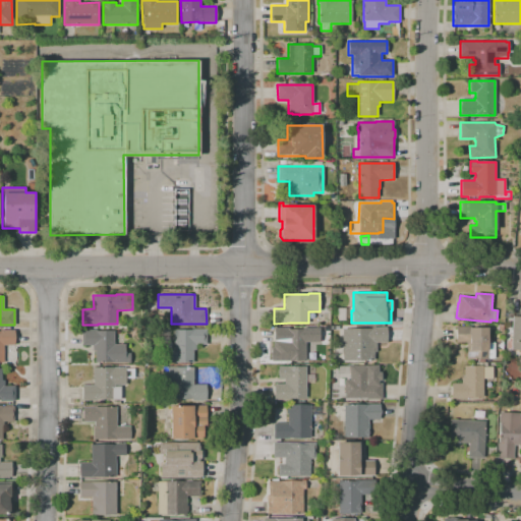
[(520,350),(511,350),(512,317),(520,317),(520,350)]
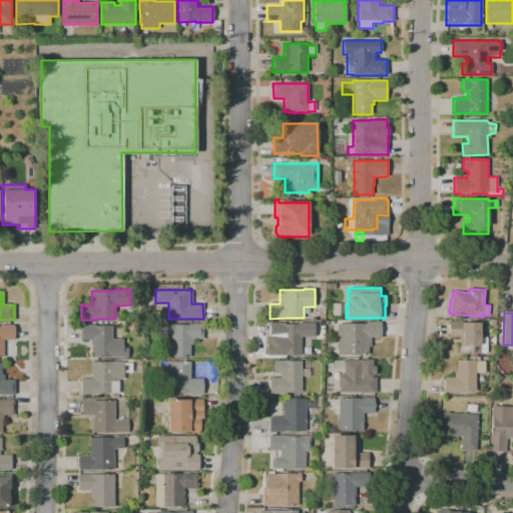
[(471,357),(471,354),(460,354),(459,337),(450,337),(450,322),(462,321),(462,323),(480,323),(480,338),(487,338),(487,353),(481,353),(481,354),(479,354),(479,357),(471,357)]
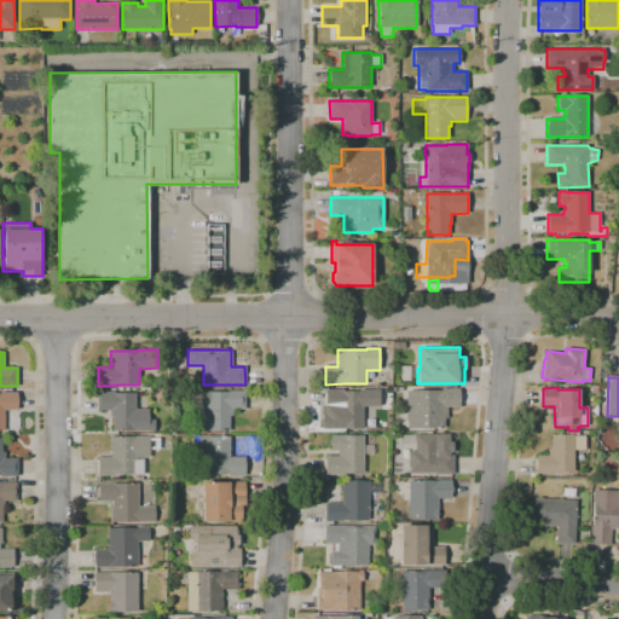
[(434,429),(406,429),(406,391),(441,391),(441,388),(460,388),(460,408),(447,408),(447,418),(444,418),(444,428),(434,428),(434,429)]
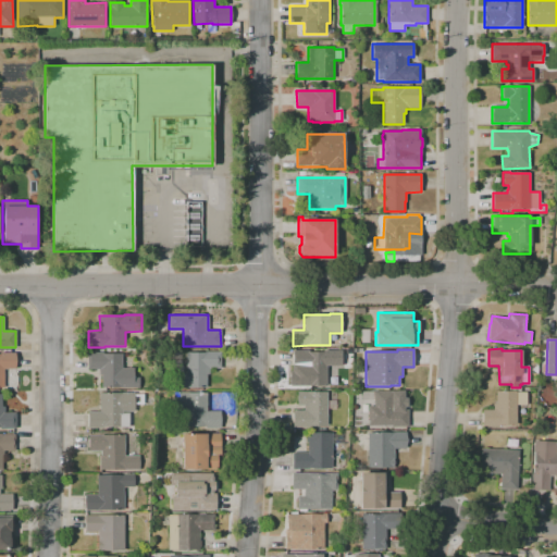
[(326,385),(289,385),(289,371),(293,371),(293,350),(309,350),(309,351),(323,351),(323,350),(342,350),(342,366),(326,367),(326,385)]
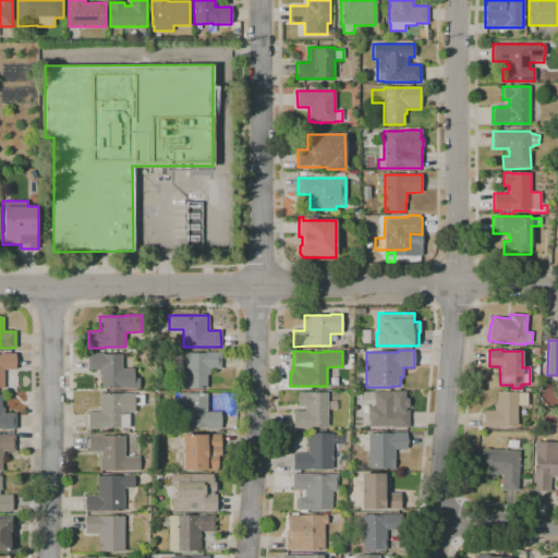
[(207,388),(181,388),(181,375),(186,375),(186,353),(205,353),(205,352),(221,352),(221,370),(209,370),(209,375),(207,375),(207,388)]
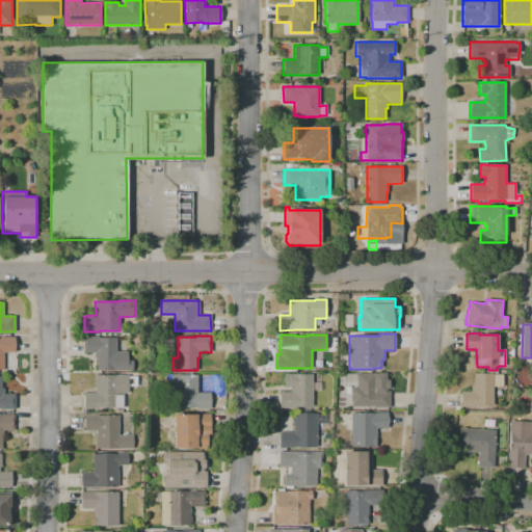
[(4,370),(0,370),(0,337),(15,337),(15,352),(4,352),(4,370)]
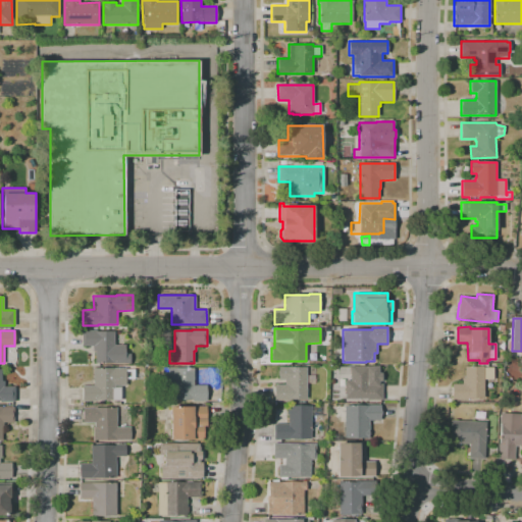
[(113,364),(113,363),(96,363),(96,352),(93,352),(93,346),(82,347),(82,330),(97,330),(97,331),(114,331),(114,346),(125,345),(125,354),(131,354),(131,363),(113,364)]
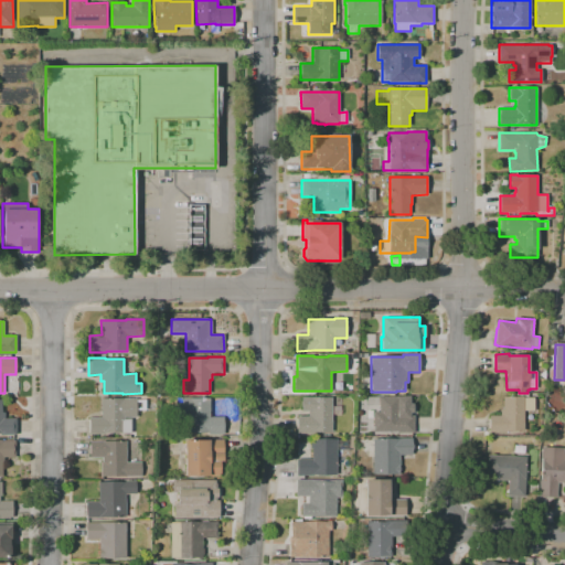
[(504,433),(489,433),(489,416),(500,416),(500,409),(503,409),(503,396),(514,396),(514,393),(523,393),(523,396),(524,396),(524,393),(528,393),(528,398),(535,398),(535,411),(524,411),(524,432),(504,432),(504,433)]
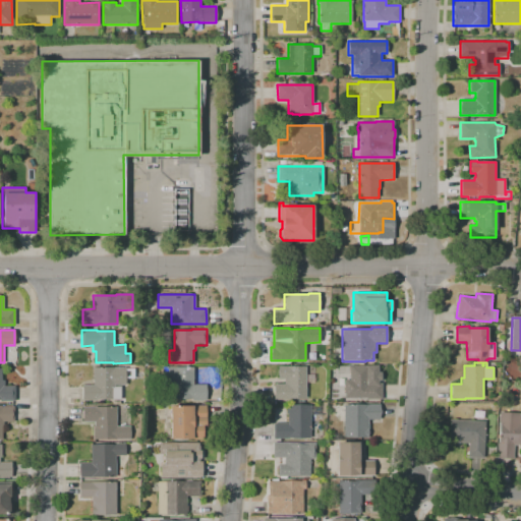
[(382,399),(366,400),(366,398),(345,398),(345,380),(350,380),(350,373),(338,373),(338,366),(378,365),(379,372),(382,372),(382,381),(379,381),(379,384),(382,384),(382,399)]
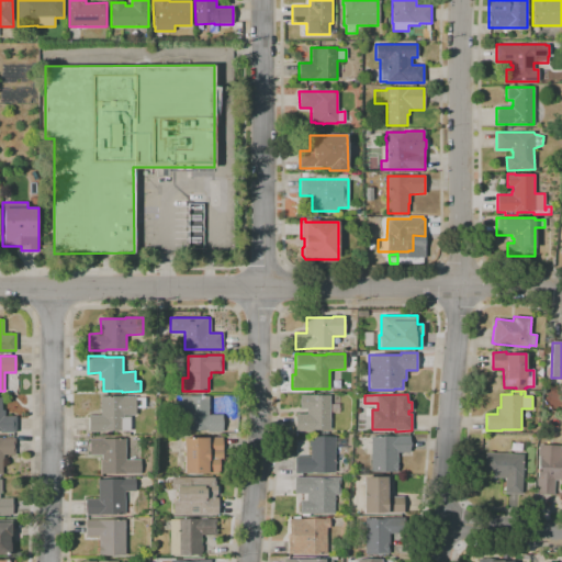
[(223,433),(206,433),(206,430),(188,430),(188,424),(181,424),(181,414),(175,414),(175,395),(189,395),(189,396),(209,396),(209,409),(211,409),(211,415),(223,415),(223,433)]
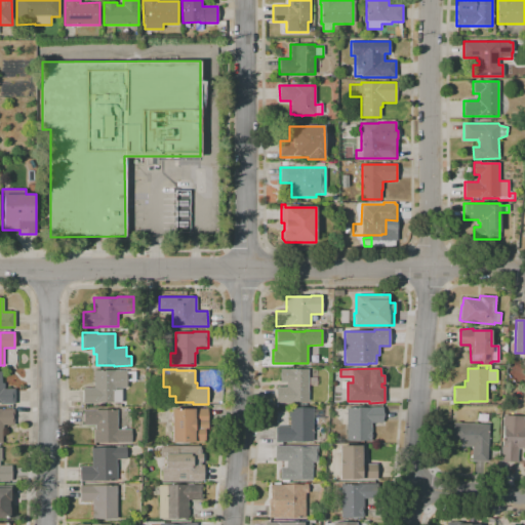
[(276,403),(276,387),(287,387),(287,381),(280,381),(281,369),(309,369),(308,402),(291,402),(291,403),(276,403)]
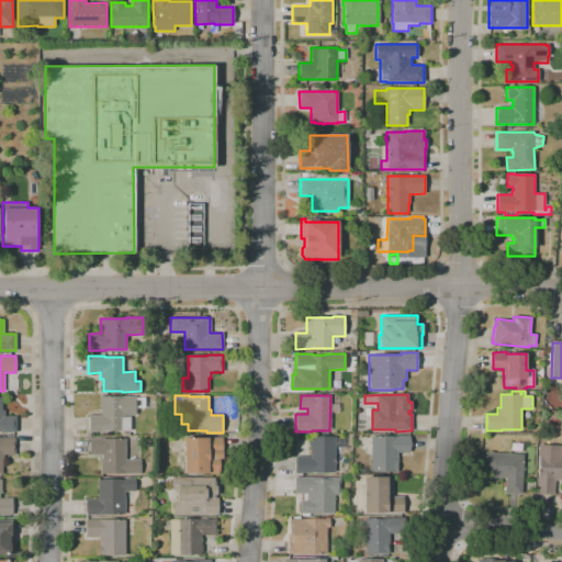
[(104,431),(89,431),(89,415),(101,415),(100,396),(135,396),(135,397),(145,397),(145,408),(136,408),(136,415),(123,415),(123,417),(130,417),(130,431),(104,431)]
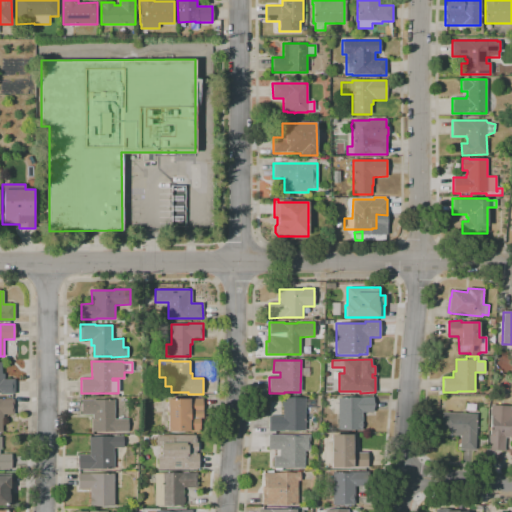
[(15,394),(0,394),(0,362),(1,362),(1,374),(4,374),(4,379),(15,379),(15,394)]
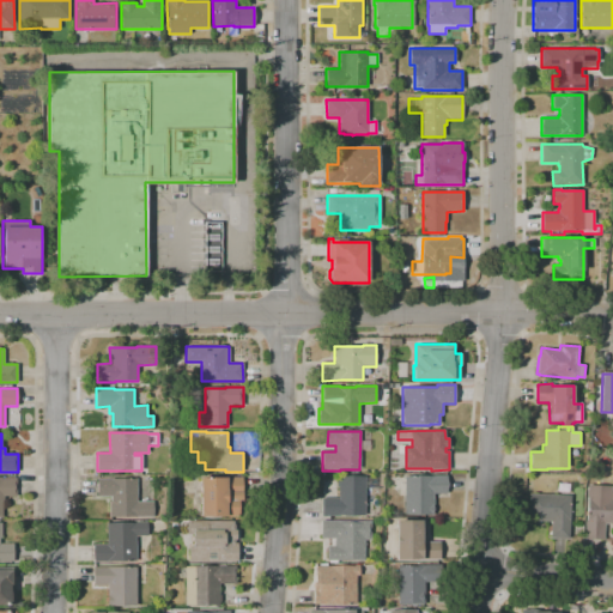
[(378,487),(366,487),(366,478),(378,479),(378,474),(384,474),(384,486),(378,486),(378,487)]
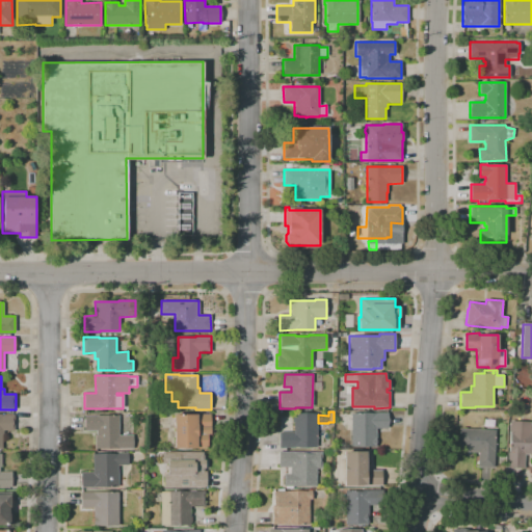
[(376,448),(351,448),(351,413),(388,413),(388,428),(376,428),(376,448)]
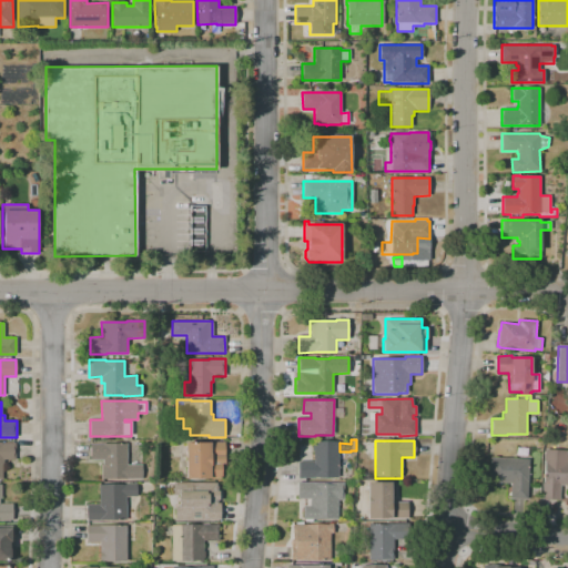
[(315,478),(298,478),(298,462),(314,462),(314,450),(312,450),(312,442),(338,442),(338,477),(315,477),(315,478)]
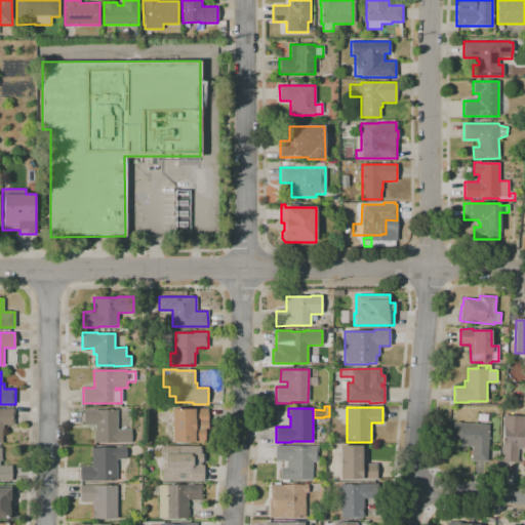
[(2,444),(0,444),(0,409),(14,409),(14,426),(3,426),(3,430),(2,430),(2,444)]
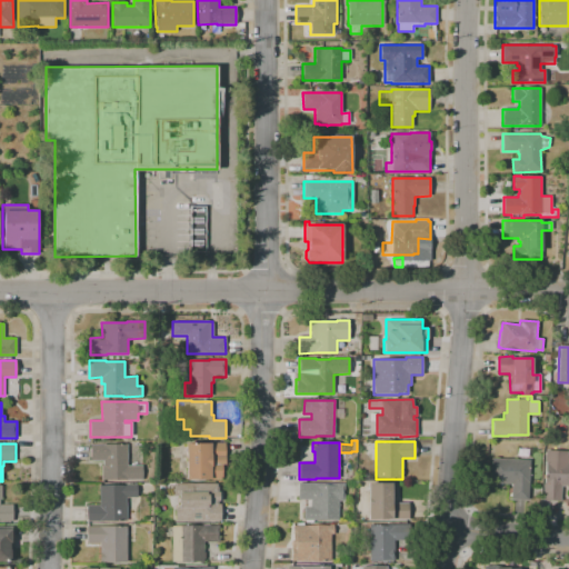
[(142,480),(127,480),(101,480),(101,466),(102,466),(102,461),(90,461),(90,443),(103,443),(103,445),(127,443),(127,466),(142,466),(142,480)]
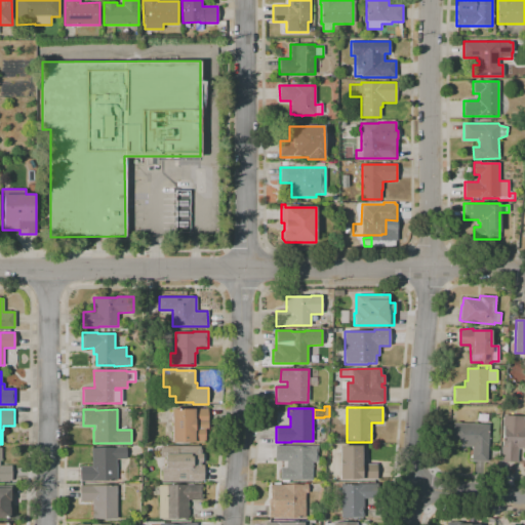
[(195,442),(172,443),(171,409),(208,409),(209,440),(204,441),(204,442),(195,442)]
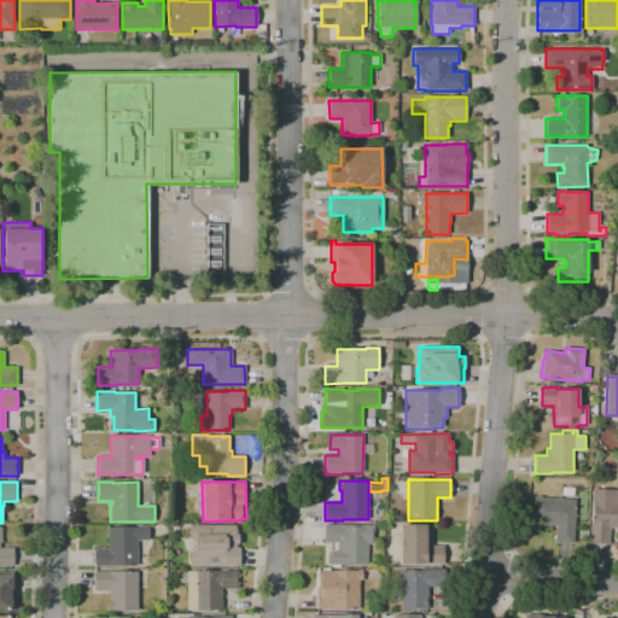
[(608,544),(589,543),(590,524),(592,524),(593,489),(617,490),(617,495),(617,502),(617,526),(613,526),(613,529),(610,529),(608,544)]
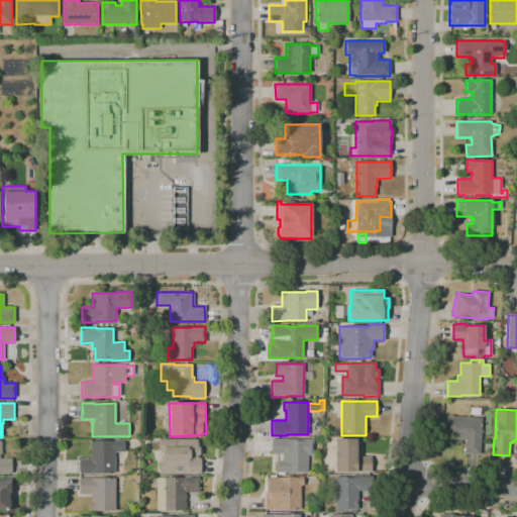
[(480,454),(464,453),(464,440),(454,439),(454,440),(445,440),(446,416),(482,418),(480,454)]
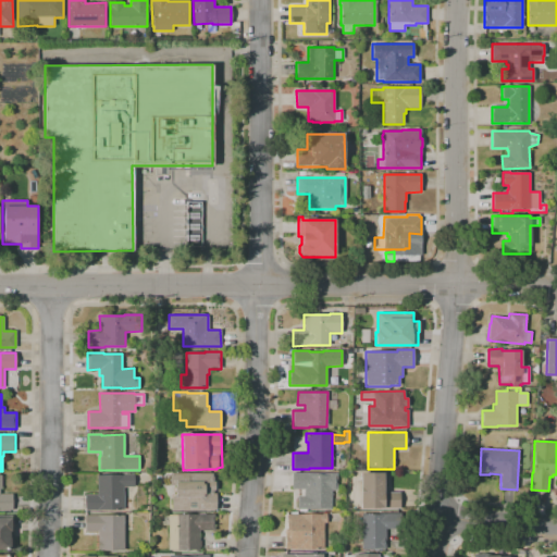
[(399,508),(383,509),(383,508),(360,508),(360,473),(383,472),(383,473),(386,473),(386,483),(385,483),(385,492),(399,492),(399,508)]
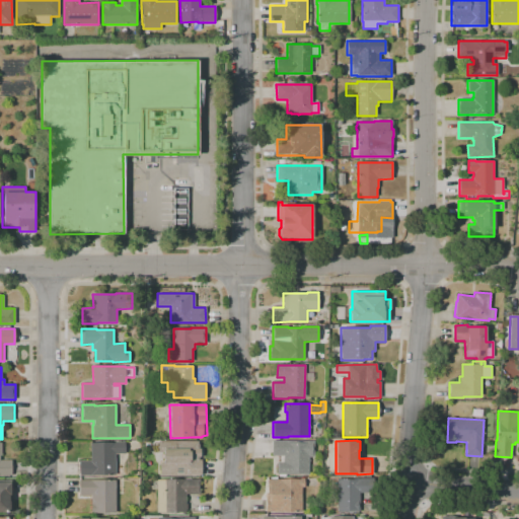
[(202,475),(159,475),(159,463),(163,463),(163,453),(158,453),(158,449),(157,449),(157,445),(158,445),(158,441),(198,441),(198,444),(199,444),(199,449),(200,449),(200,457),(199,457),(199,460),(202,460),(202,475)]
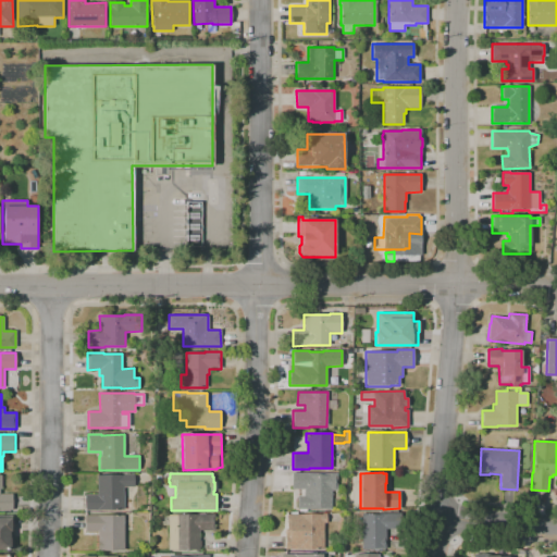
[(332,509),(297,509),(297,496),(300,496),(300,490),(292,490),(292,473),(317,473),(317,474),(321,474),(321,473),(336,473),(336,491),(332,491),(332,509)]
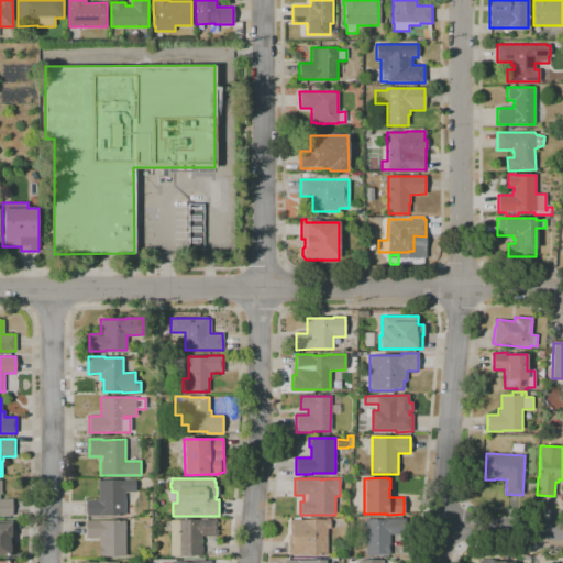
[(12,516),(0,516),(0,479),(1,481),(1,495),(0,495),(0,499),(12,499),(12,516)]
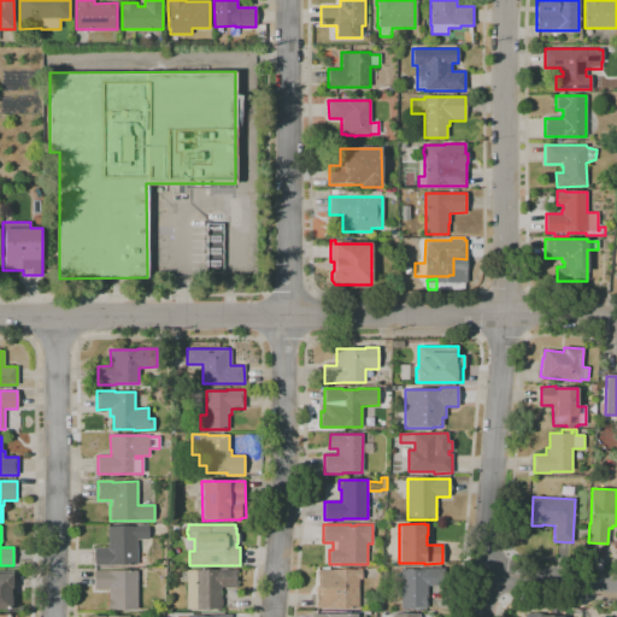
[(95,566),(94,548),(107,548),(107,527),(136,527),(136,526),(148,526),(148,540),(137,540),(137,564),(111,565),(95,566)]
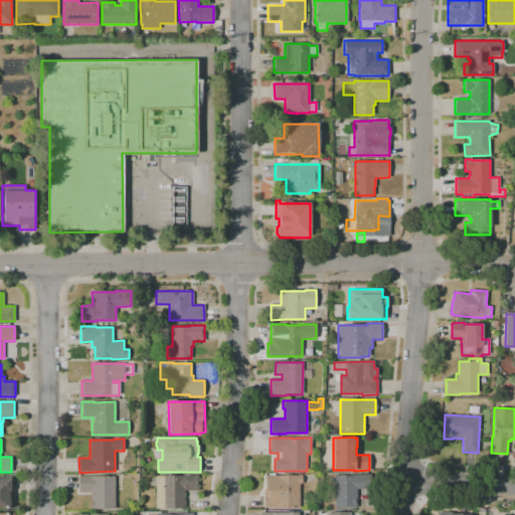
[(356,508),(334,508),(335,474),(357,474),(370,474),(370,489),(357,489),(356,508)]
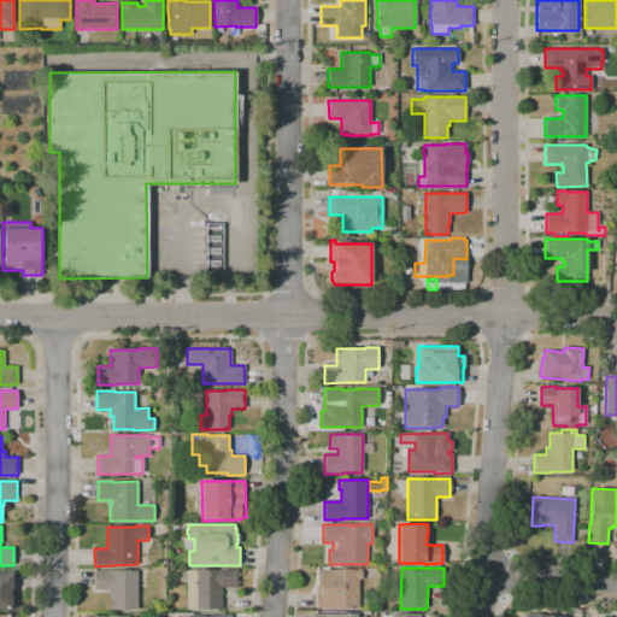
[(219,612),(213,612),(213,610),(197,610),(187,610),(187,607),(187,570),(219,570),(238,569),(239,587),(221,587),(221,599),(222,599),(222,606),(221,606),(221,609),(219,609),(219,612)]
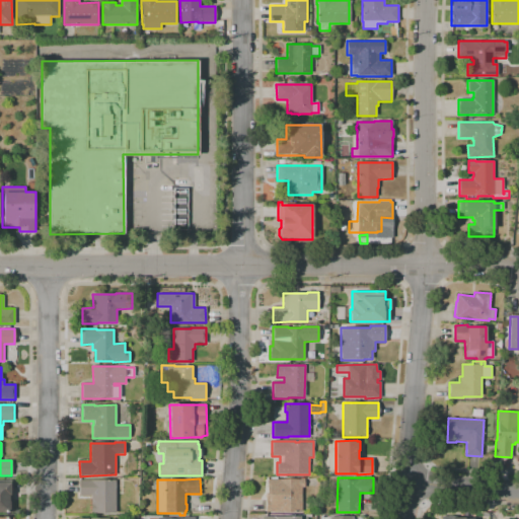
[(91,513),(91,495),(80,496),(79,480),(90,479),(90,480),(116,479),(116,482),(122,480),(122,493),(116,493),(116,512),(91,513)]
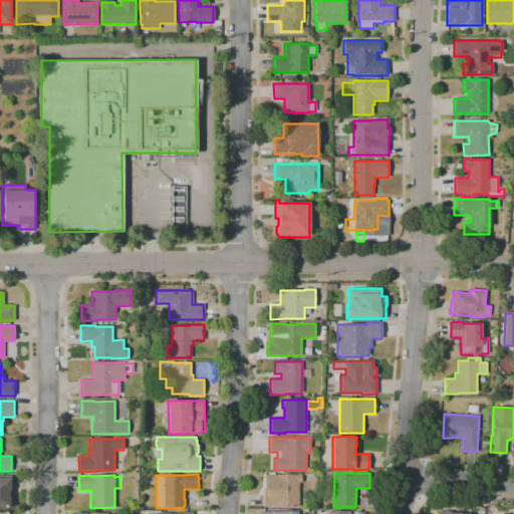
[(276,507),(263,508),(263,494),(264,494),(264,488),(265,488),(265,483),(264,483),(264,476),(265,476),(265,475),(298,475),(299,506),(276,506),(276,507)]
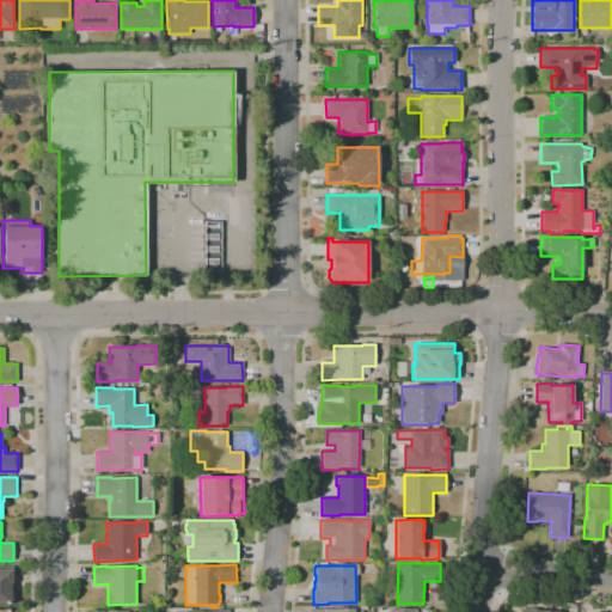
[(0,605),(0,567),(13,567),(13,588),(16,588),(16,603),(11,603),(11,605),(0,605)]
